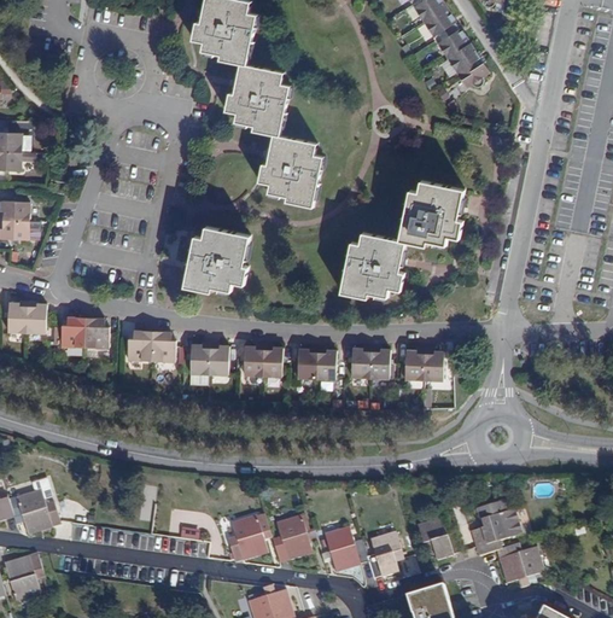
[(238,64),(243,64),(254,15),(245,13),(246,3),(237,0),(203,0),(199,23),(193,22),(190,39),(202,41),(199,51),(219,54),(217,59),(238,64)]
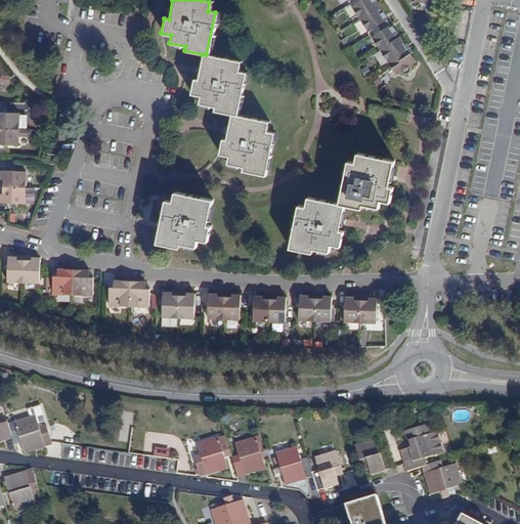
[(372,0),(342,0),(344,2),(347,0),(355,0),(356,2),(348,7),(364,33),(373,27),(377,33),(367,38),(375,48),(379,49),(380,52),(378,53),(392,76),(396,74),(402,76),(405,75),(406,71),(406,67),(413,62),(407,54),(404,55),(402,51),(399,47),(401,46),(391,30),(388,31),(386,27),(382,20),(380,17),(382,15),(372,0)]
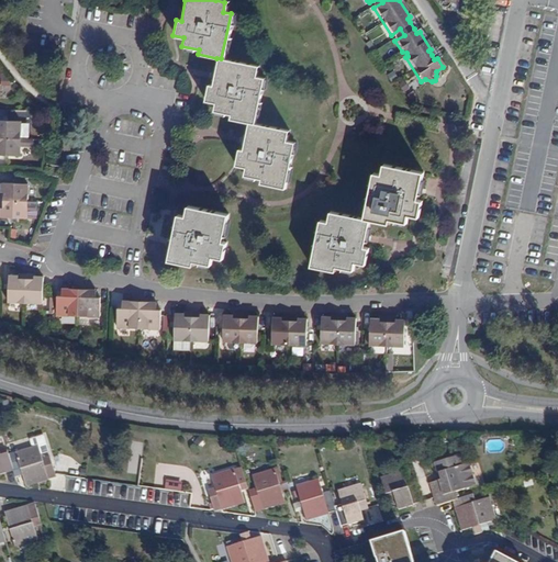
[(260,78),(253,77),(255,66),(221,58),(216,58),(210,86),(207,86),(203,101),(213,102),(212,111),(229,114),(229,119),(246,123),(252,124),(260,78)]
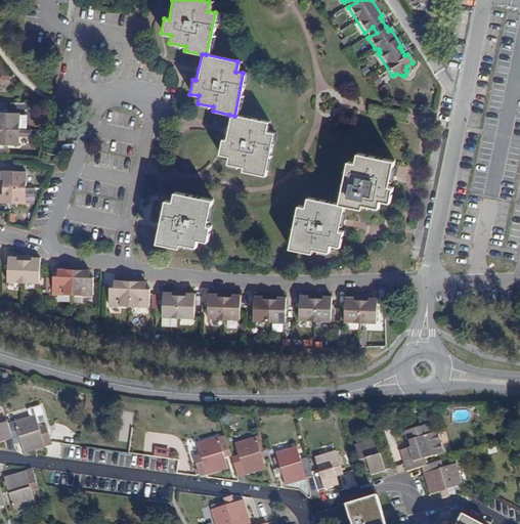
[(0,128),(17,129),(18,113),(6,113),(1,112),(0,112),(0,128)]
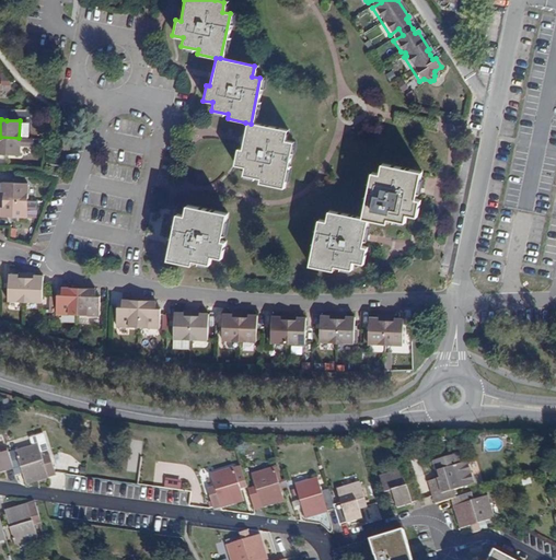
[(257,183),(280,187),(290,142),(281,140),(284,130),(251,124),(245,123),(240,150),(235,149),(232,165),(242,167),(241,174),(258,178),(257,183)]
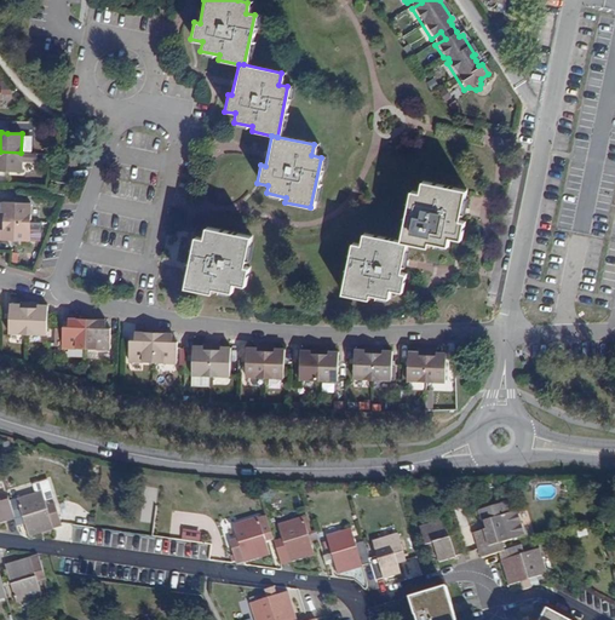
[(5,171),(21,171),(21,153),(0,151),(0,171),(5,171)]
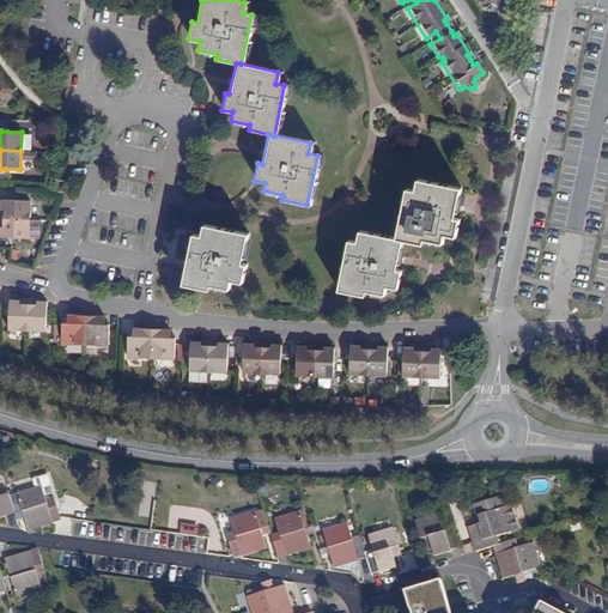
[(455,219),(451,218),(457,188),(415,180),(413,190),(403,189),(394,238),(399,240),(420,243),(420,240),(439,243),(442,234),(453,236),(455,219)]
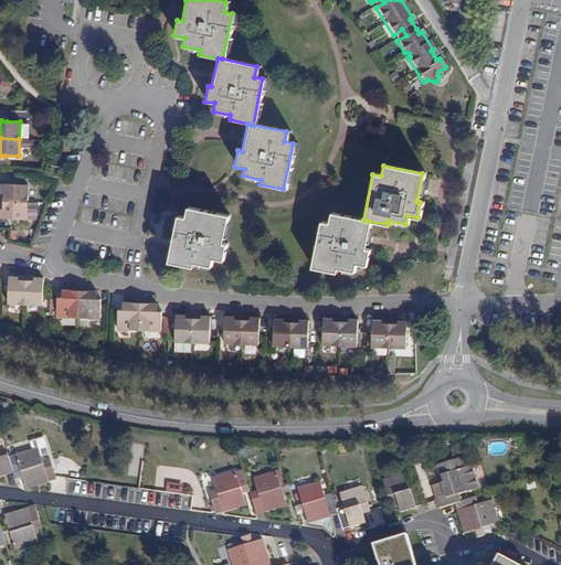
[(0,202),(24,204),(25,185),(12,185),(8,185),(0,185),(0,202)]
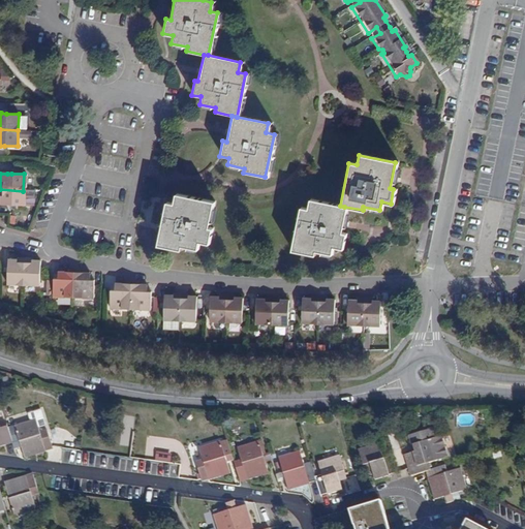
[(10,207),(23,207),(23,191),(0,189),(0,206),(5,207),(10,207)]
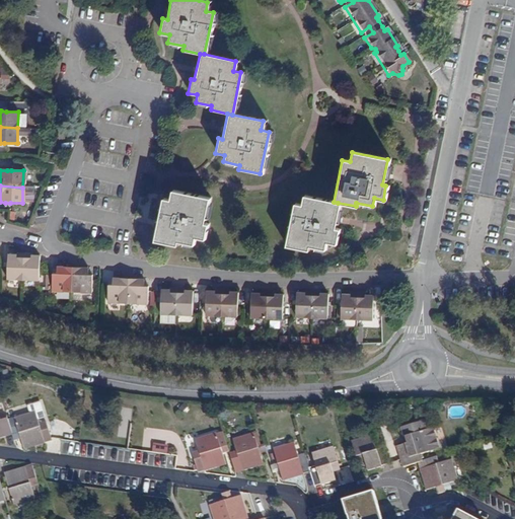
[(206,224),(202,223),(207,199),(170,191),(168,201),(161,199),(153,240),(174,245),(175,240),(192,244),(193,236),(203,238),(206,224)]
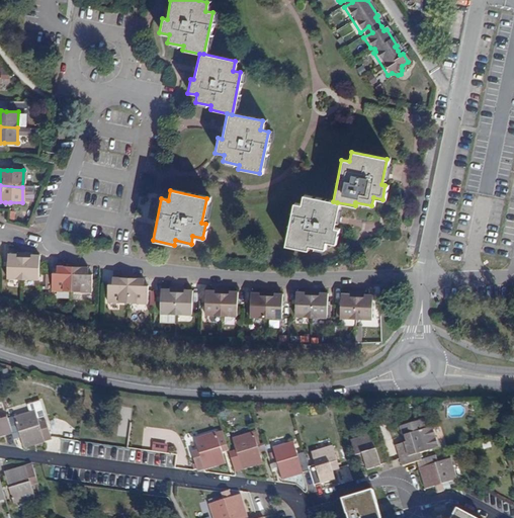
[(336,229),(332,228),(337,202),(333,201),(302,195),(301,205),(292,203),(284,245),(306,250),(307,246),(323,249),(324,242),(333,244),(336,229)]
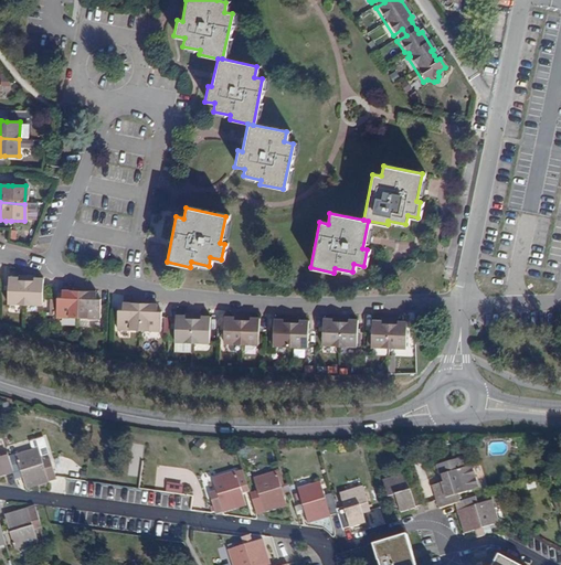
[(4,302),(22,304),(23,276),(14,275),(14,277),(6,277),(6,285),(6,289),(4,302)]
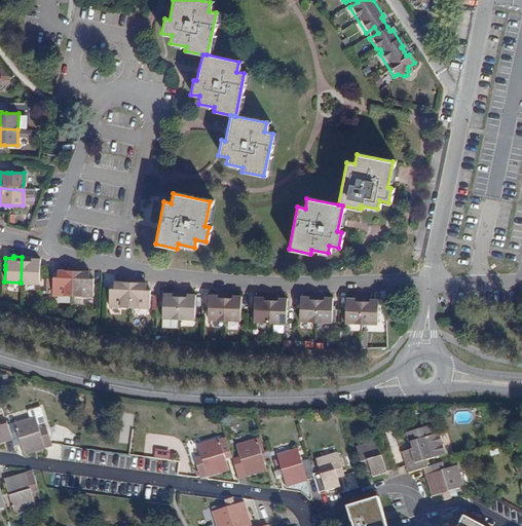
[(37,271),(37,267),(37,260),(29,259),(29,257),(22,257),(21,283),(36,284),(37,271)]
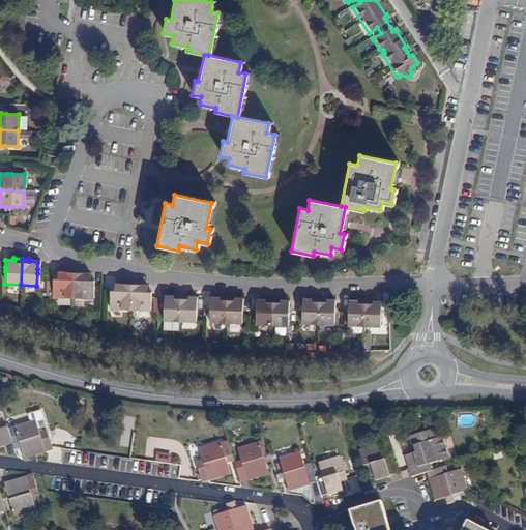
[(50,295),(69,296),(71,271),(55,271),(55,272),(55,277),(51,276),(50,295)]
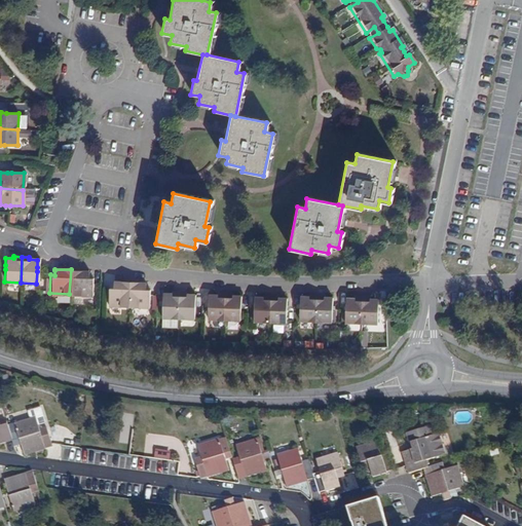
[(69,294),(90,295),(90,276),(86,276),(86,271),(86,270),(71,269),(69,294)]
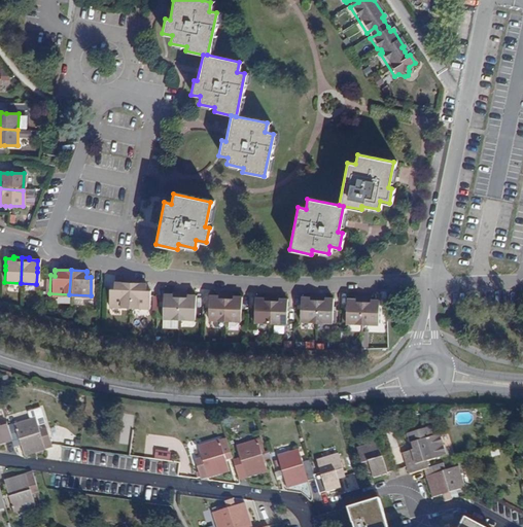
[(105,306),(126,307),(127,282),(110,281),(110,282),(110,286),(106,286),(105,306)]
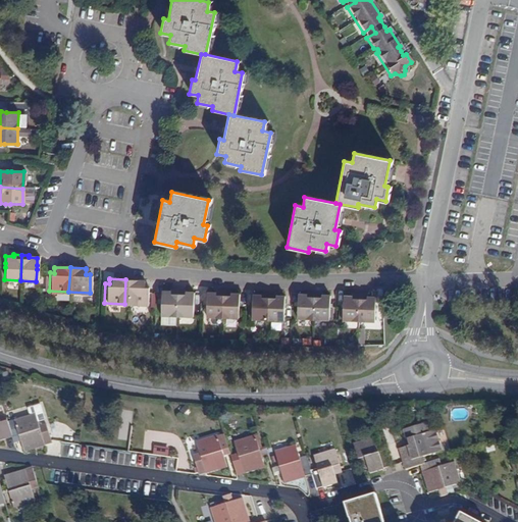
[(124,304),(145,304),(146,285),(141,285),(141,280),(141,279),(125,279),(124,304)]
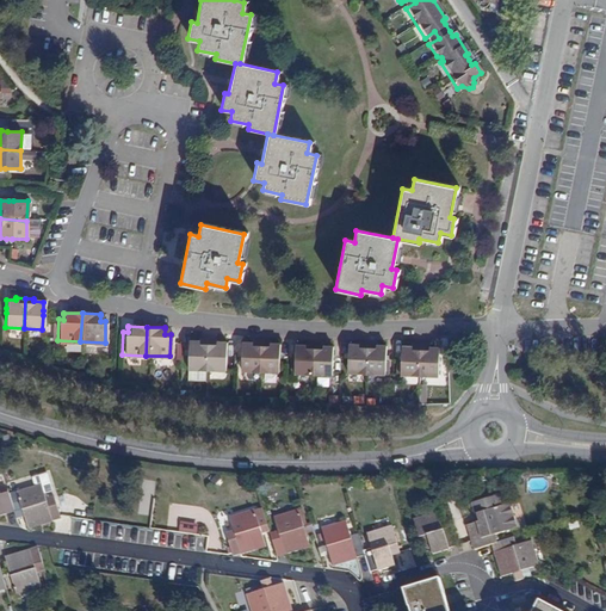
[(185,366),(204,366),(204,338),(196,337),(196,339),(186,339),(185,349),(185,353),(185,366)]
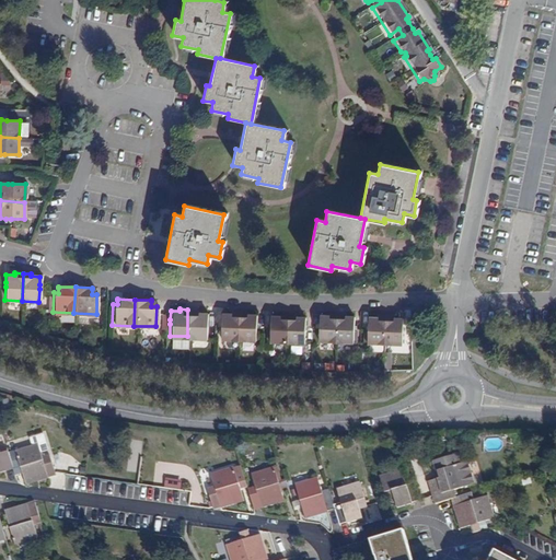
[(204,326),(205,321),(205,312),(196,312),(196,310),(187,310),(187,336),(204,337),(204,326)]
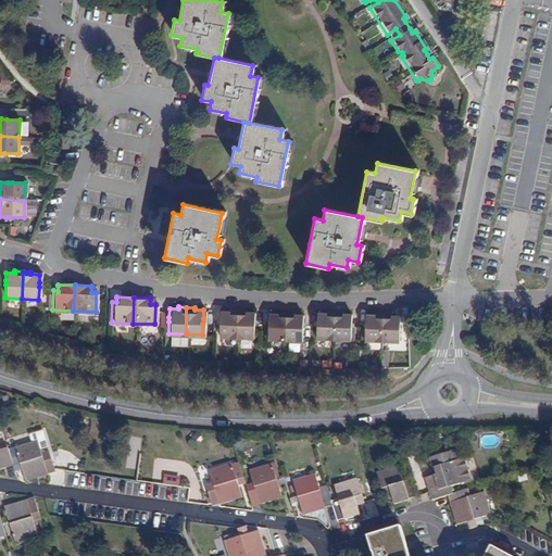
[(216,336),(234,337),(235,308),(226,308),(226,311),(217,311),(217,318),(217,323),(216,336)]
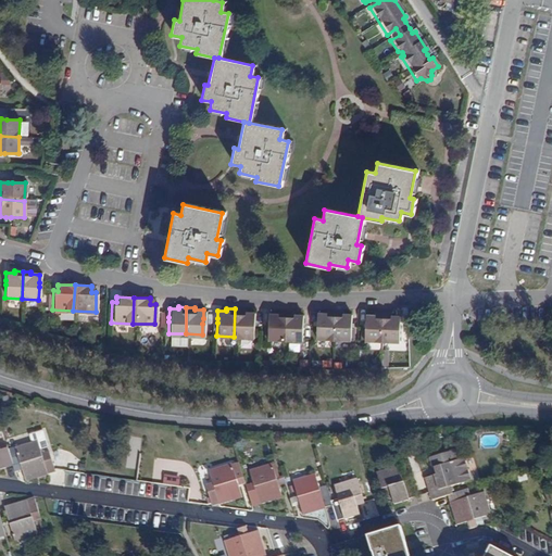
[(251,337),(251,324),(252,319),(252,312),(243,312),(243,308),(235,308),(234,337),(251,337)]
